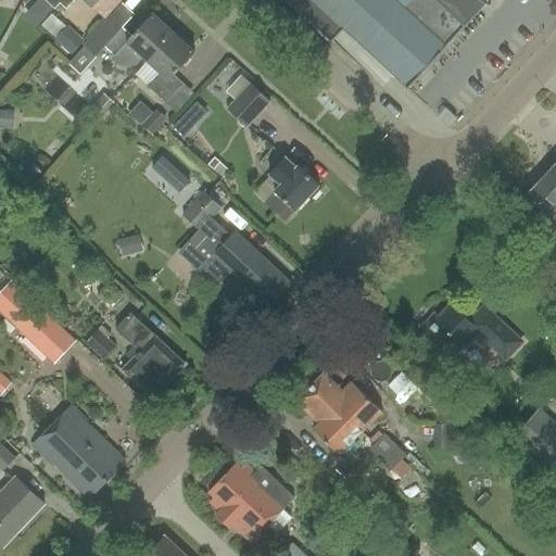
[(485,0),(286,0),(331,42),(344,28),(408,86),(487,0),(485,0)]
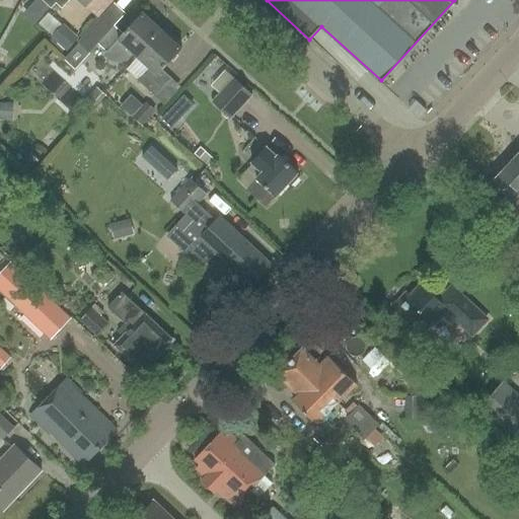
[(76,70),(90,55),(98,45),(106,52),(104,54),(104,56),(112,62),(120,64),(129,61),(135,55),(138,58),(163,30),(143,12),(125,32),(117,24),(120,22),(109,13),(107,11),(78,44),(79,45),(65,60),(76,70)]
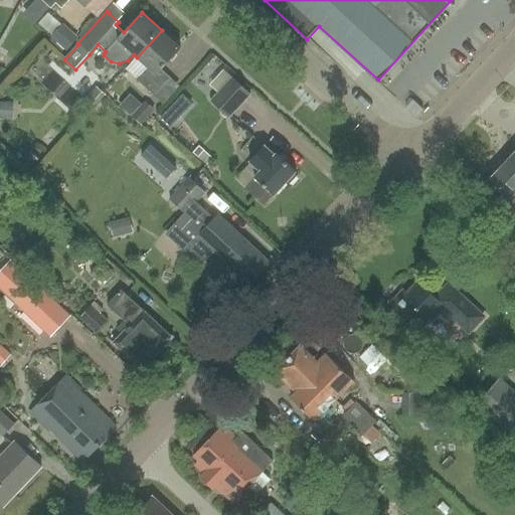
[(38,23),(52,36),(51,37),(66,51),(78,38),(63,25),(62,25),(48,13),(38,23)]
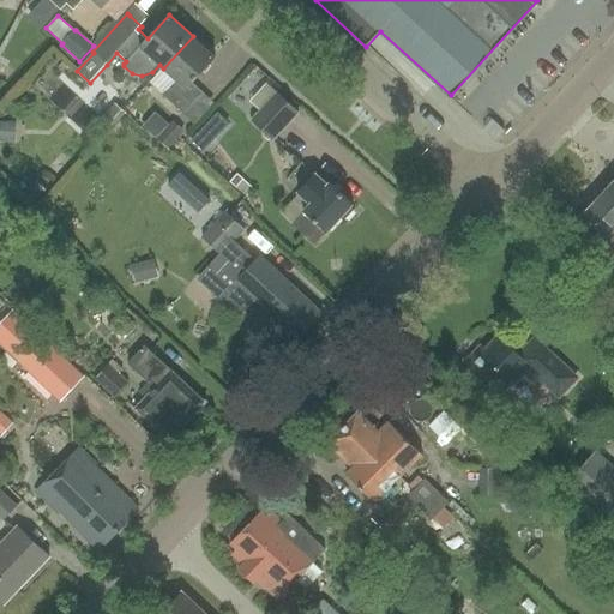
[(193,36),(163,68),(175,79),(162,94),(182,113),(203,90),(193,82),(216,56),(193,36)]
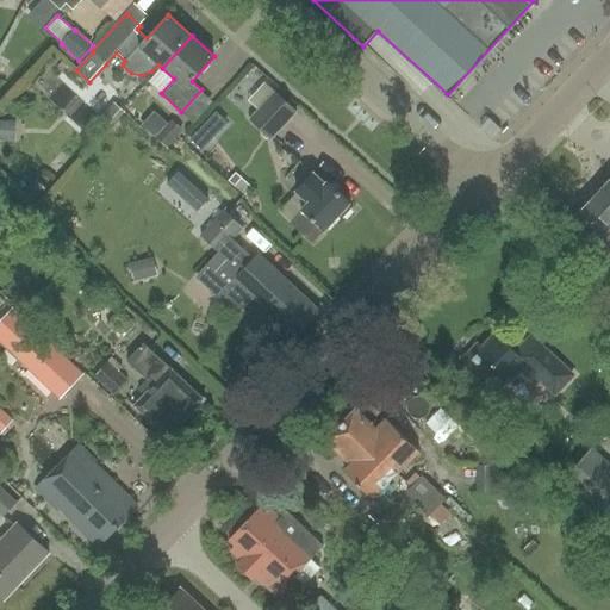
[(251,120),(274,141),(299,112),(277,92),(251,120)]
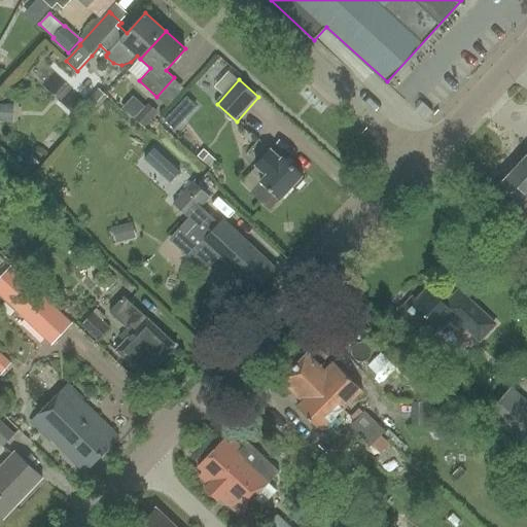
[(99,109),(108,98),(99,90),(89,100),(99,109)]
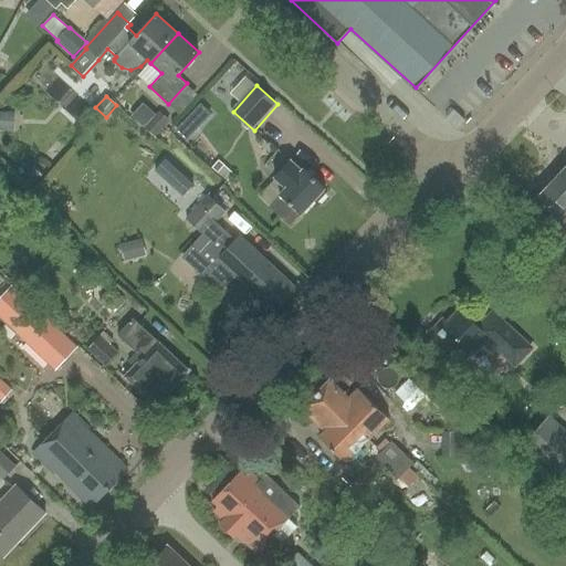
[(471,121),(461,112),(453,121),(463,129),(471,121)]
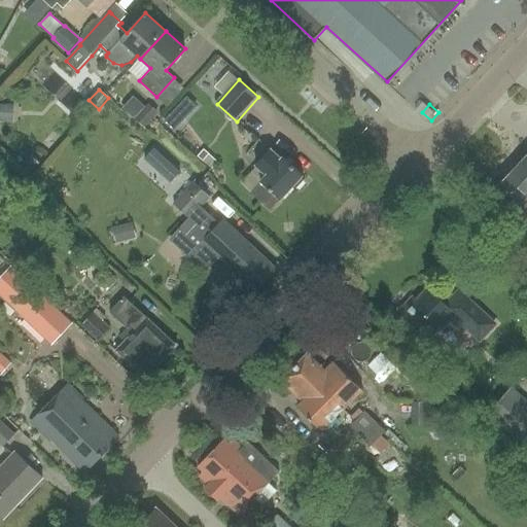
[(0,121),(13,123),(14,106),(0,105),(0,121)]
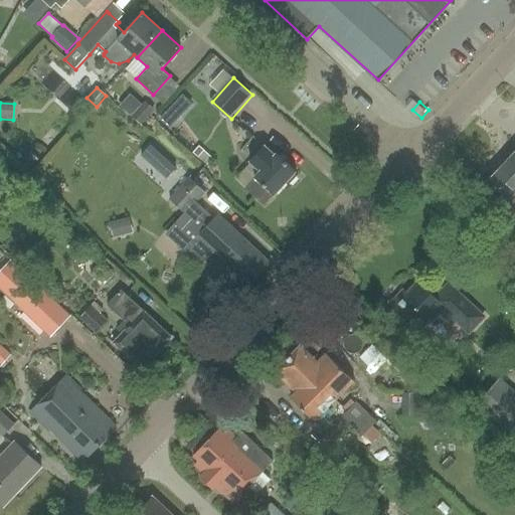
[(141,126),(155,111),(146,103),(132,117),(141,126)]
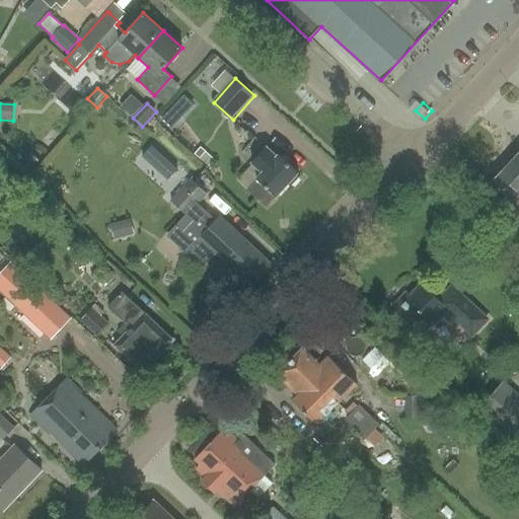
[(251,164),(263,174),(247,190),(267,207),(288,183),(291,187),(298,179),(295,176),(299,172),(281,156),(279,158),(267,146),(251,164)]
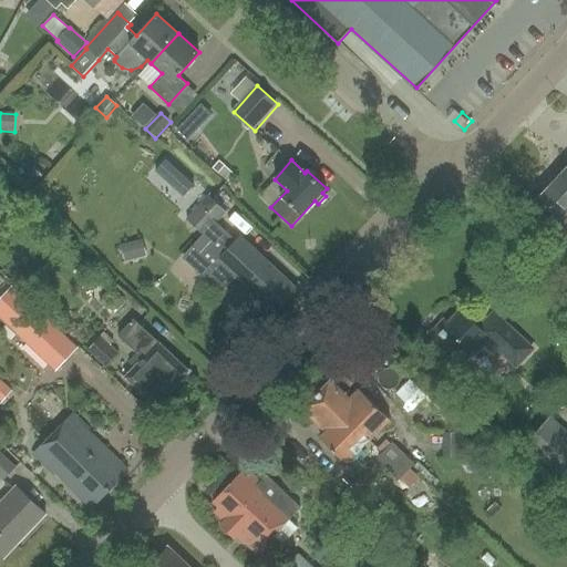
[(566,167),(542,196),(557,212),(553,216),(566,229),(566,228),(566,167)]
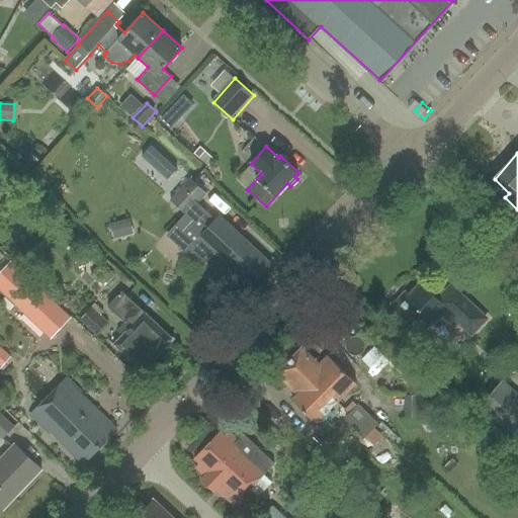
[(218,220),(200,204),(207,196),(190,181),(172,200),(188,216),(173,231),(208,264),(218,255),(251,286),(272,264),(221,217),(218,220)]
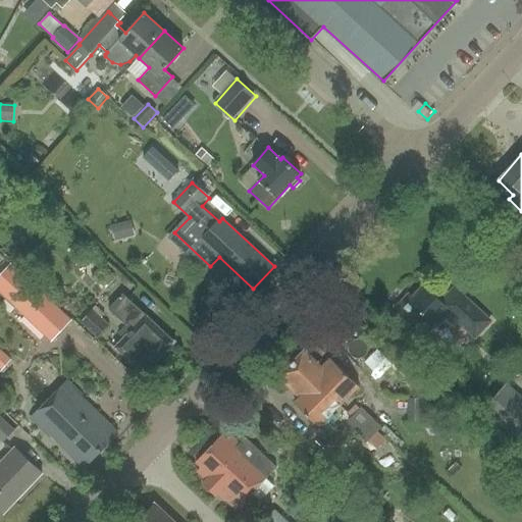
[(132,221),(111,226),(115,243),(136,238),(132,221)]
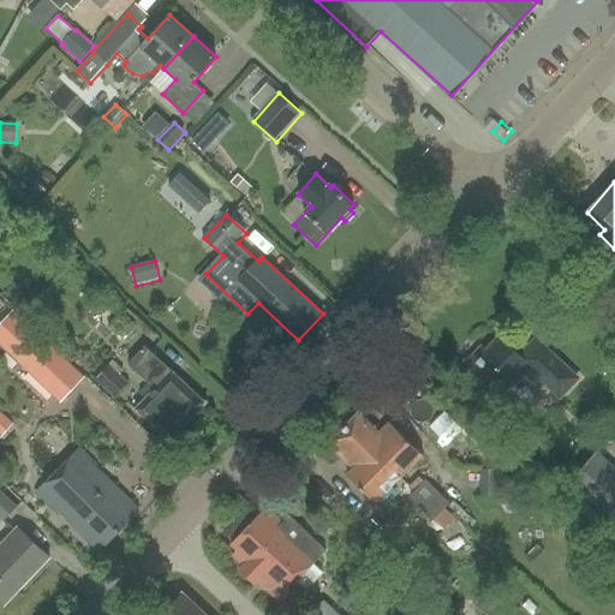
[(15,312),(0,326),(0,345),(60,402),(84,378),(15,312)]
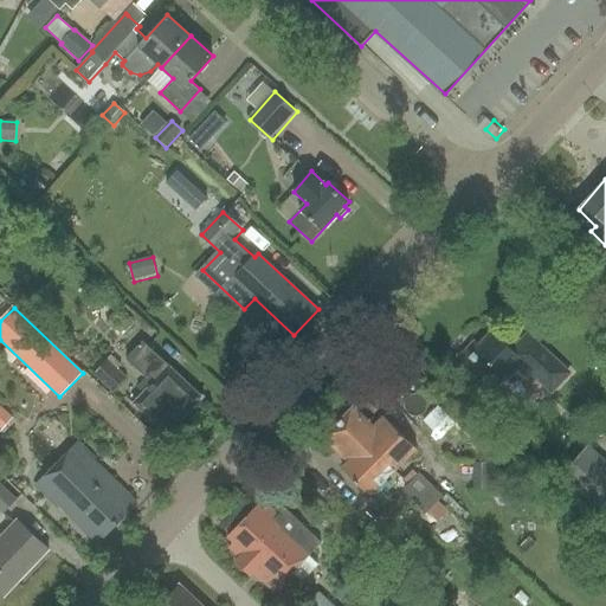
[(491,333),(464,362),(494,389),(505,376),(508,379),(522,363),(552,392),(568,374),(537,345),(535,347),(526,337),(511,352),(491,333)]
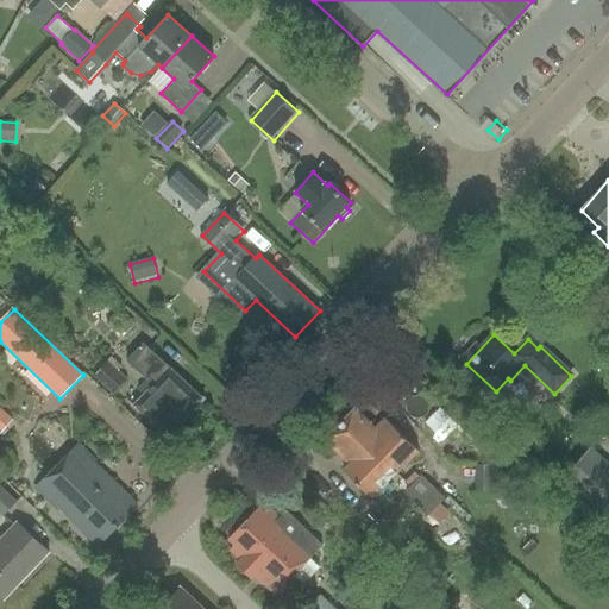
[(171,443),(208,403),(146,346),(130,364),(155,388),(136,408),(171,443)]
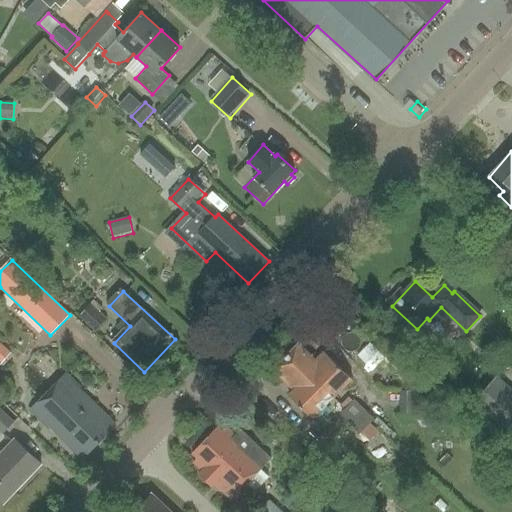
[(81,318),(98,333),(109,320),(101,313),(105,309),(95,301),(81,318)]
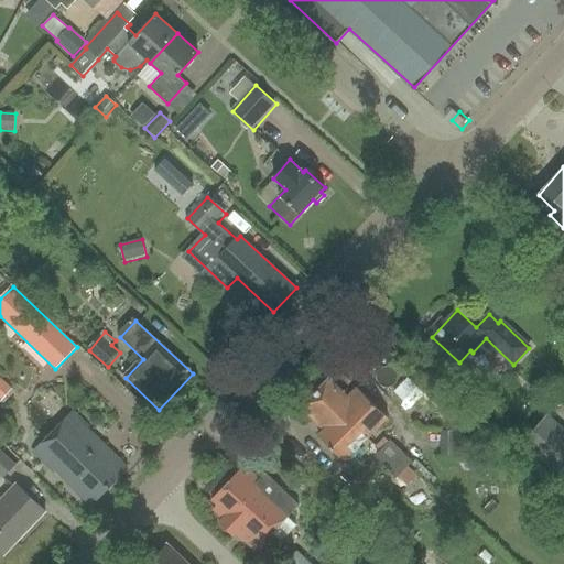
[(331,377),(322,386),(301,408),(322,429),(317,434),(344,461),(388,416),(358,387),(349,394),(331,377)]
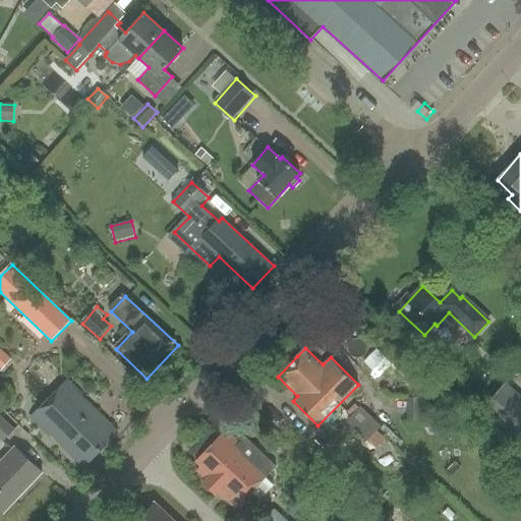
[(82,394),(68,380),(31,419),(50,439),(52,437),(82,466),(88,461),(90,463),(114,438),(111,435),(116,429),(81,396),(82,394)]
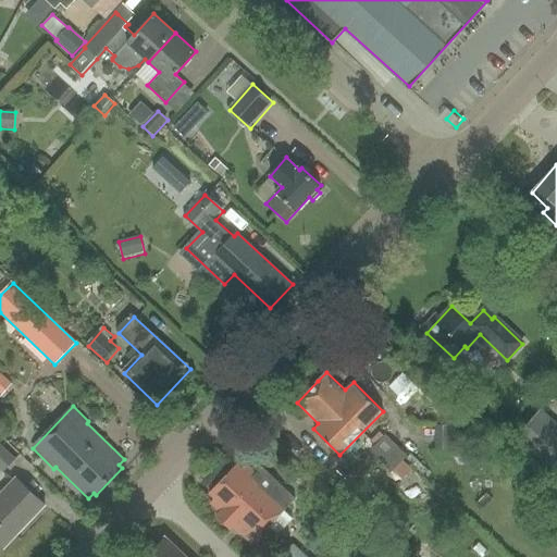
[(514,440),(505,448),(521,463),(530,454),(556,478),(556,425),(540,410),(514,440)]
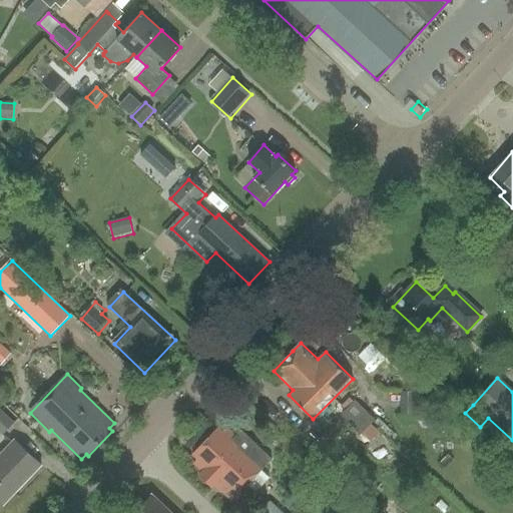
[(401,414),(425,414),(424,392),(401,392),(401,414)]
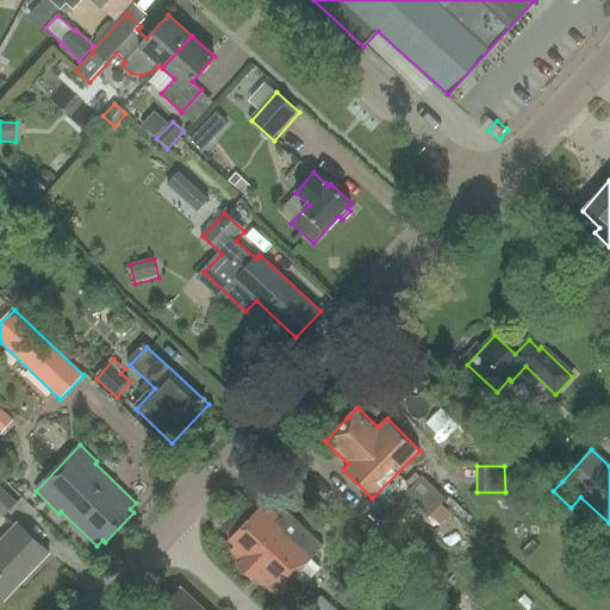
[(430,517),(446,502),(414,471),(404,480),(412,487),(406,495),(430,517)]
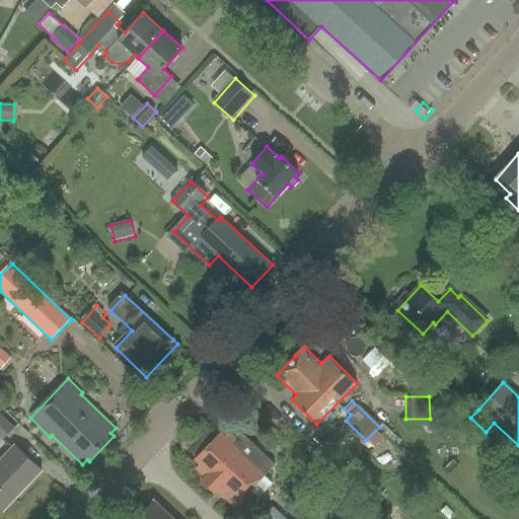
[(0,437),(4,441),(15,430),(0,416),(0,437)]
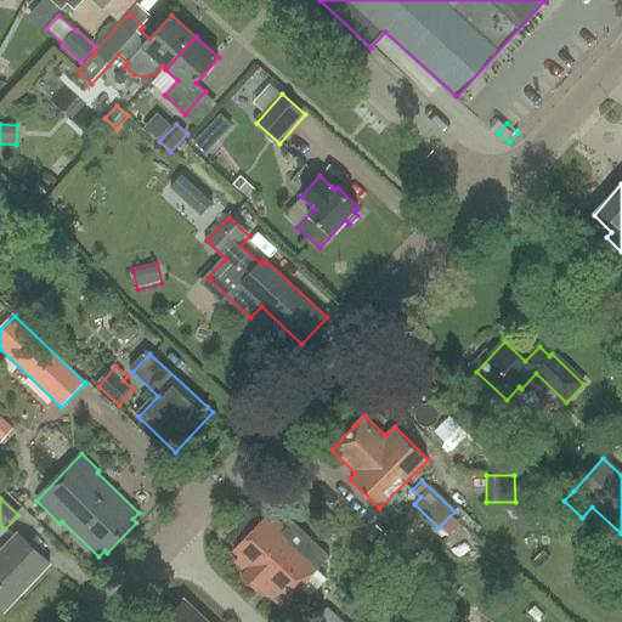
[(264,519),(249,536),(303,586),(300,588),(309,597),(326,578),(317,570),(329,557),(293,522),(286,530),(276,520),(270,525),(264,519)]
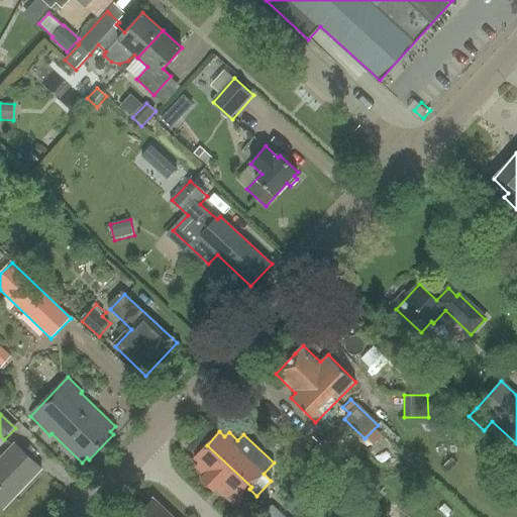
[(0,508),(3,512),(42,471),(15,445),(0,460),(0,508)]
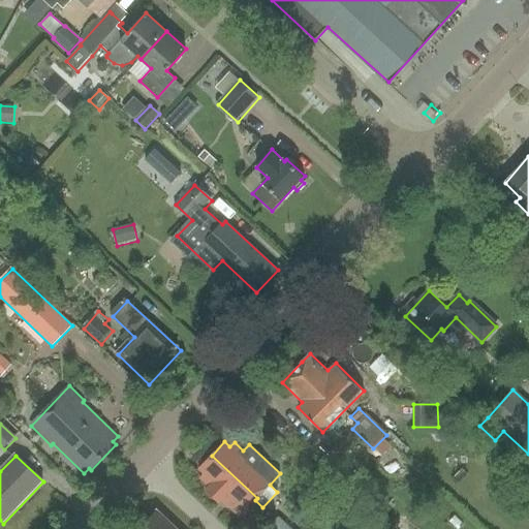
[(212,456),(198,469),(204,474),(199,478),(209,487),(206,490),(220,503),(222,501),(239,518),(255,500),(257,498),(212,456)]
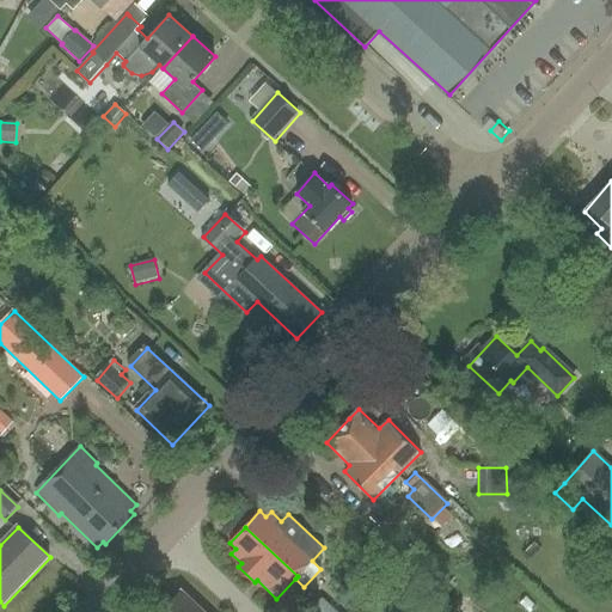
[(203,611),(181,591),(160,611),(203,611)]
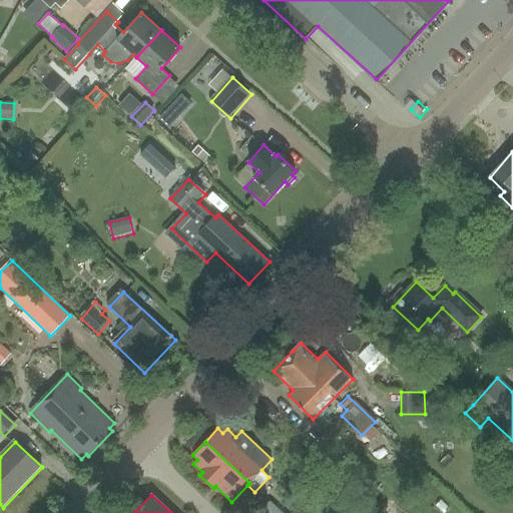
[(283,512),(272,503),(262,512),(283,512)]
